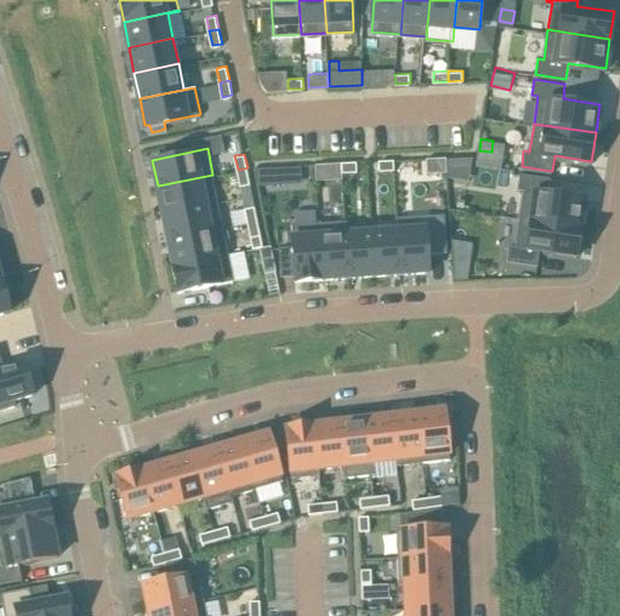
[(447,155),(427,157),(427,171),(448,170),(447,155)]
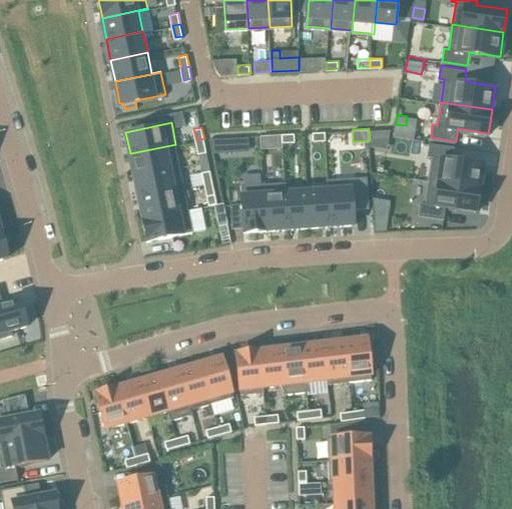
[(326,130),(314,131),(314,139),(326,139),(326,130)]
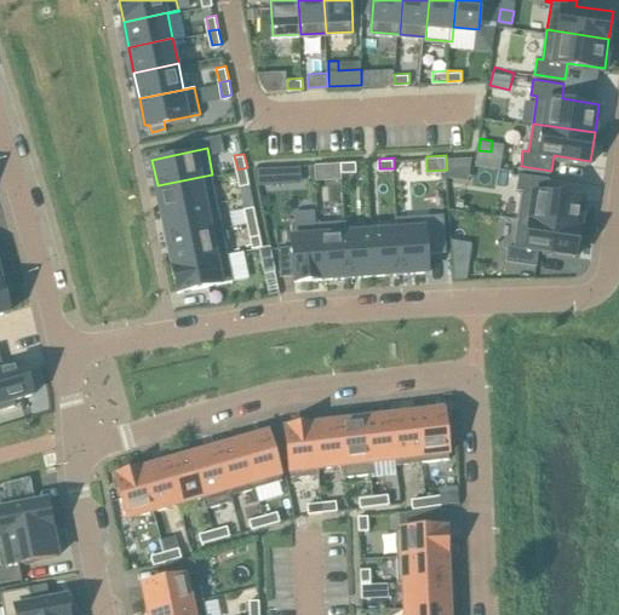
[(356,160),(342,161),(342,171),(356,170),(356,160)]
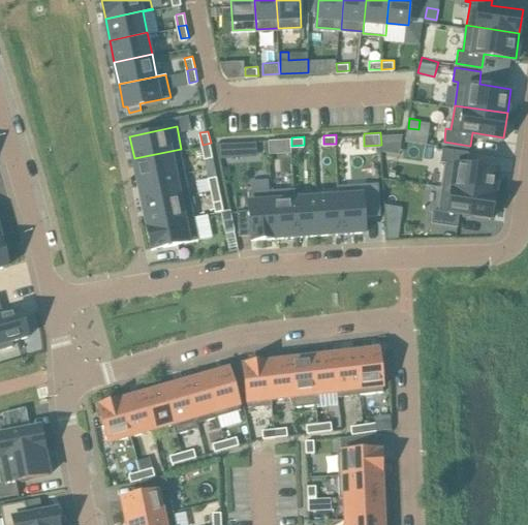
[(291,137),(277,137),(277,150),(291,149),(291,137)]
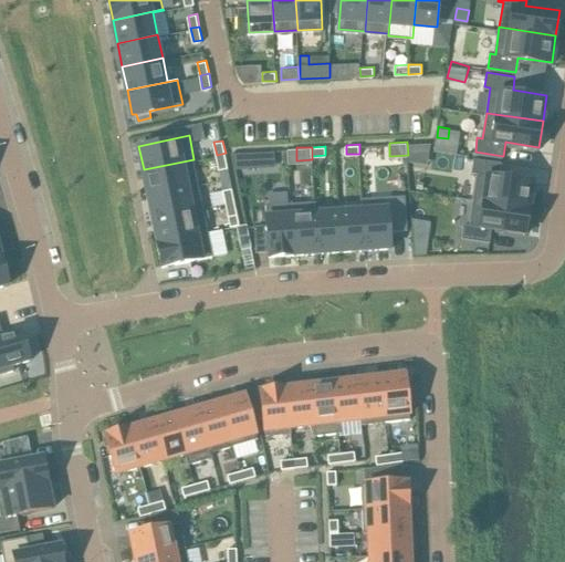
[(254,151),(240,152),(240,166),(254,165),(254,151)]
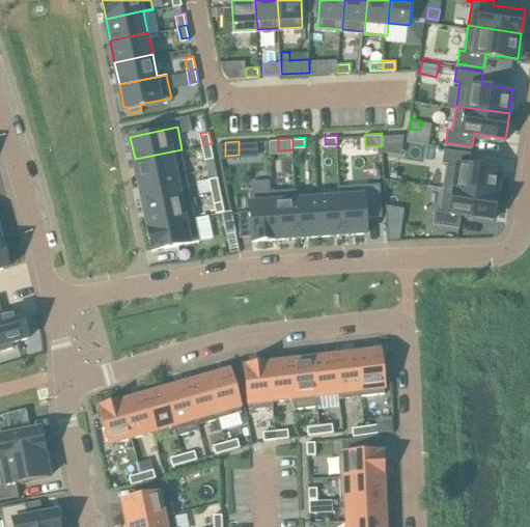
[(212,143),(203,145),(205,158),(214,156),(212,143)]
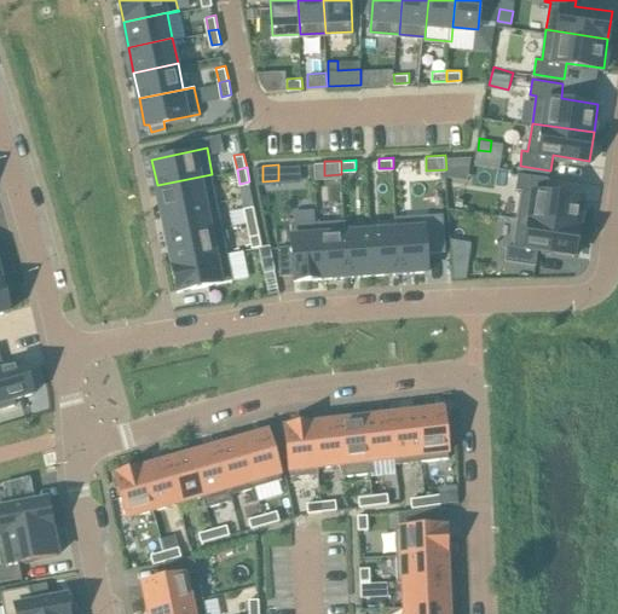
[(519,172),(517,187),(523,187),(518,215),(581,225),(584,196),(547,191),(549,175),(519,172)]
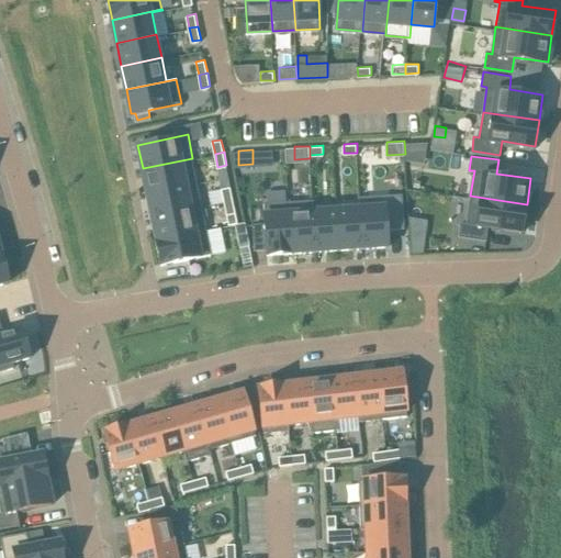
[(192,158),(143,168),(147,191),(198,181),(192,158)]
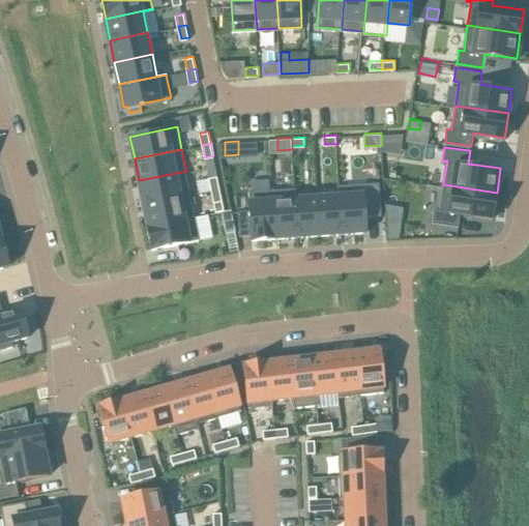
[(186,171),(139,180),(143,203),(190,193),(186,171)]
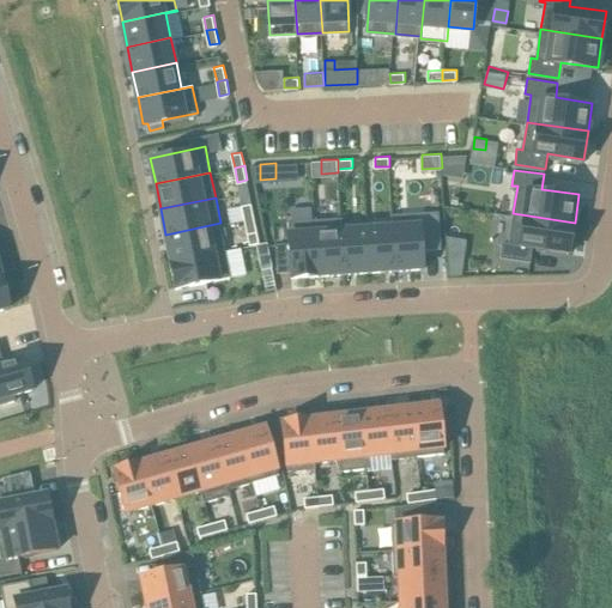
[(252,202),(242,204),(244,218),(254,217),(252,202)]
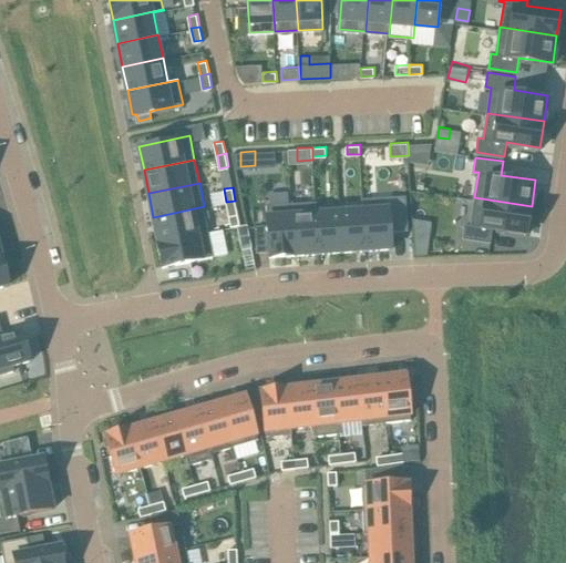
[(389,195),(363,197),(367,248),(392,247),(391,231),(409,229),(407,194),(389,195)]
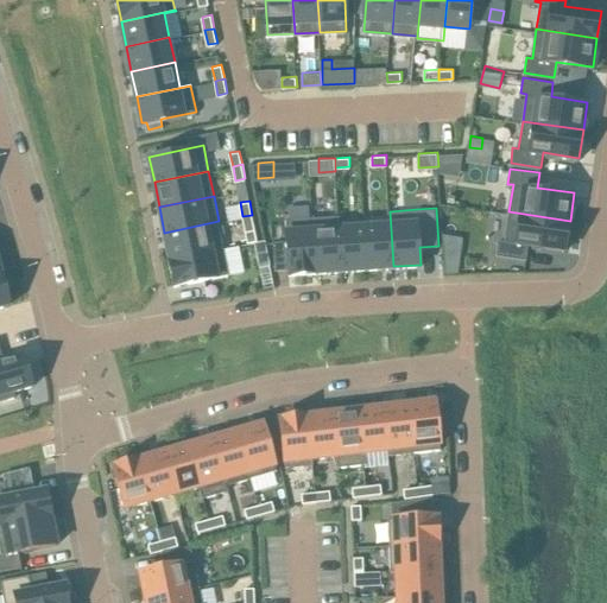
[(389,222),(365,224),(367,268),(393,266),(390,211),(389,211),(389,222)]
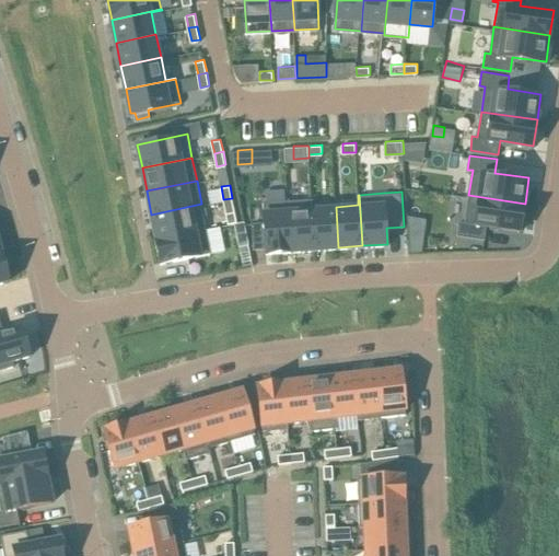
[(459,220),(457,234),(485,239),(487,224),(521,229),(525,204),(468,195),(465,220),(459,220)]
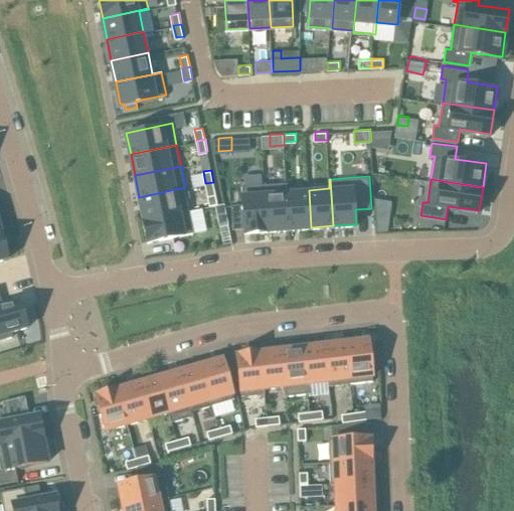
[(288,181),(287,182),(290,228),(311,227),(309,190),(289,191),(288,181)]
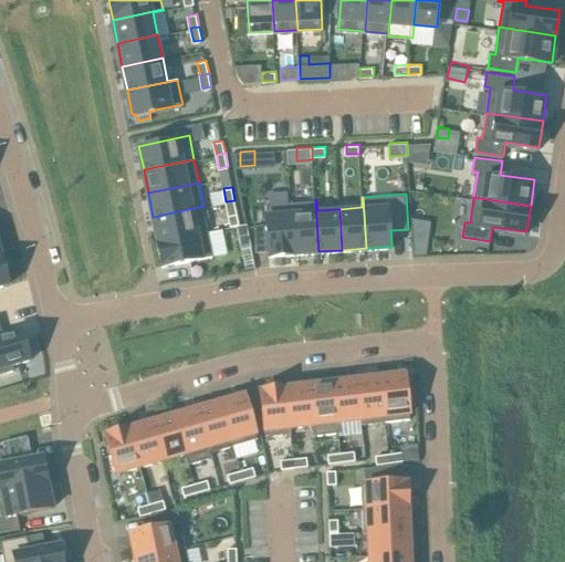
[(234,200),(226,201),(229,215),(238,214),(234,200)]
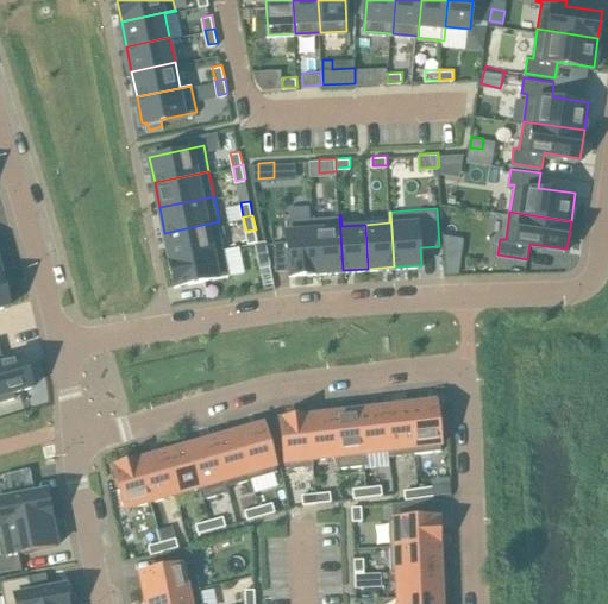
[(339,215),(313,216),(317,272),(343,270),(339,215)]
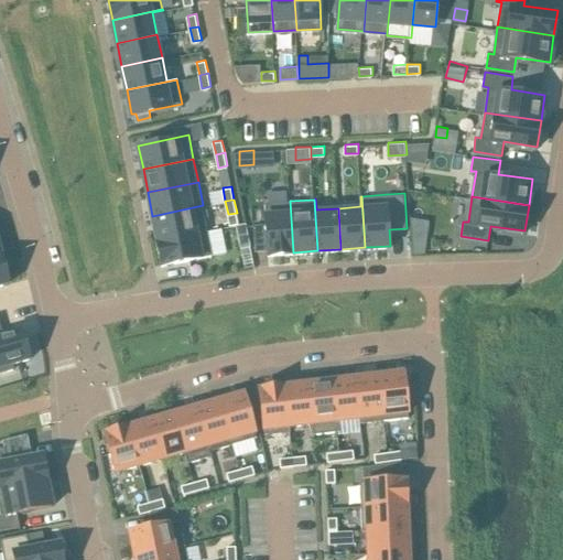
[(290,201),(266,203),(269,254),(293,252),(290,201)]
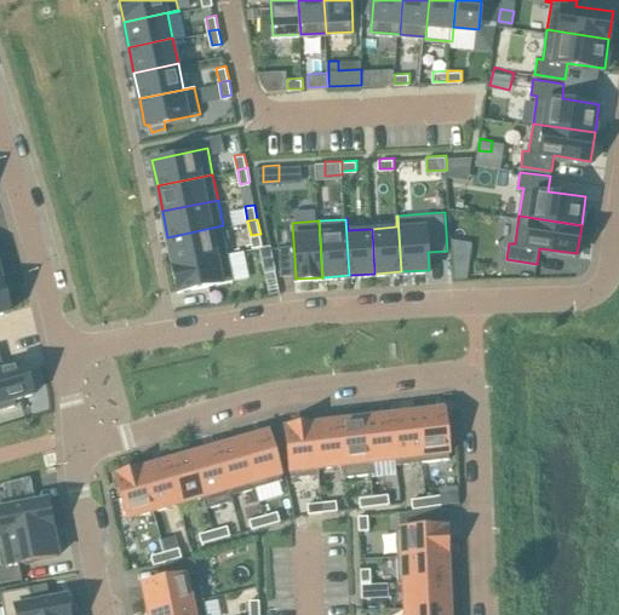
[(223,225),(167,237),(173,263),(228,251),(223,225)]
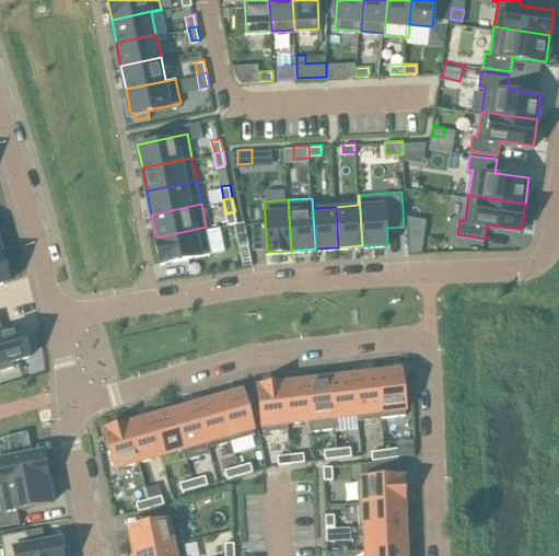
[(237,222),(235,222),(240,244),(242,243),(248,242),(244,220),(237,222)]
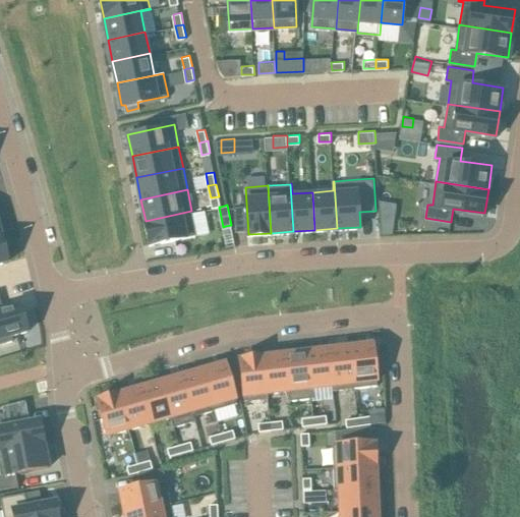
[(191,211),(146,221),(150,243),(196,234),(191,211)]
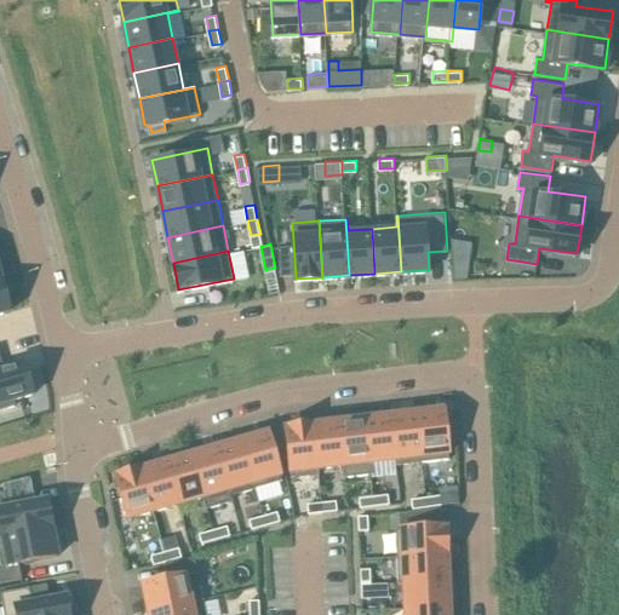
[(453,262),(454,276),(468,275),(469,262),(453,262)]
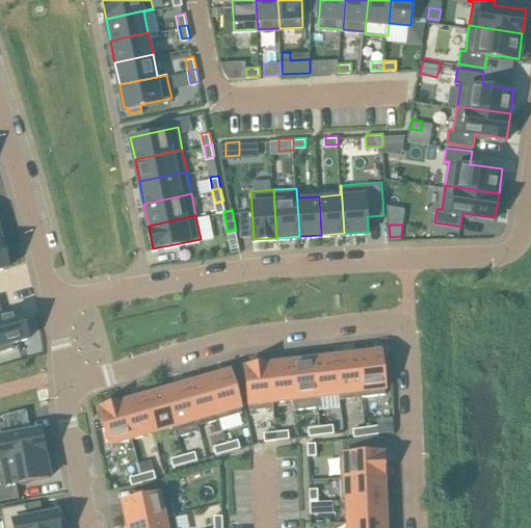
[(2,238),(0,238),(0,267),(9,265),(2,238)]
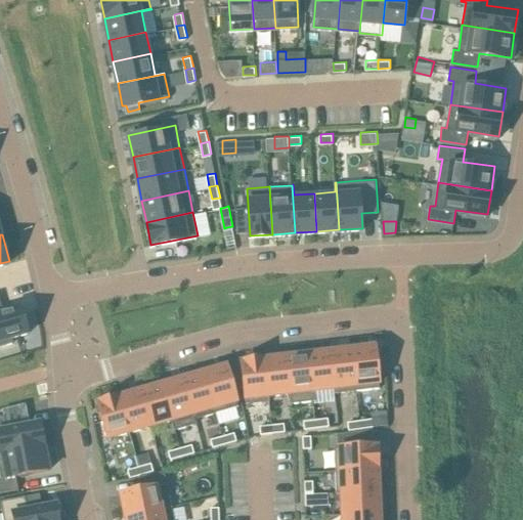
[(0,344),(13,341),(12,336),(29,332),(22,305),(4,310),(0,296),(0,344)]
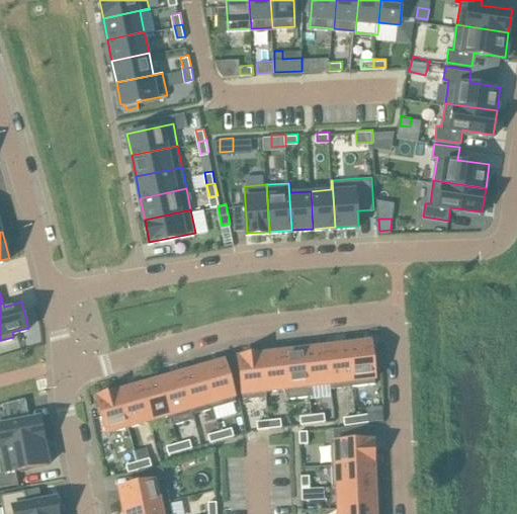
[(371,339),(348,342),(353,384),(375,381),(374,365),(372,350),(371,339)]
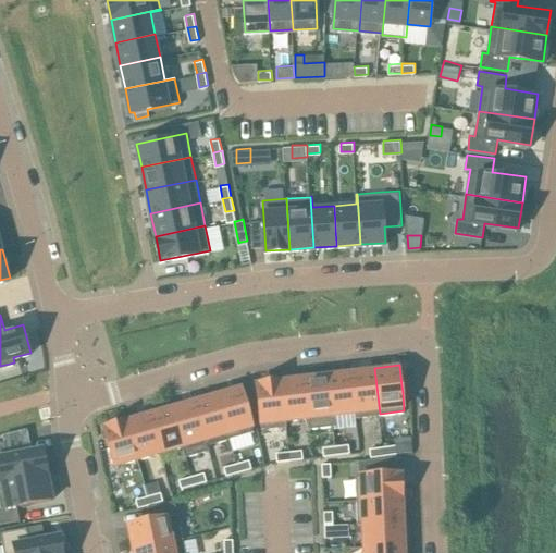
[(356,416),(380,414),(374,368),(351,371),(356,410),(355,410),(356,416)]
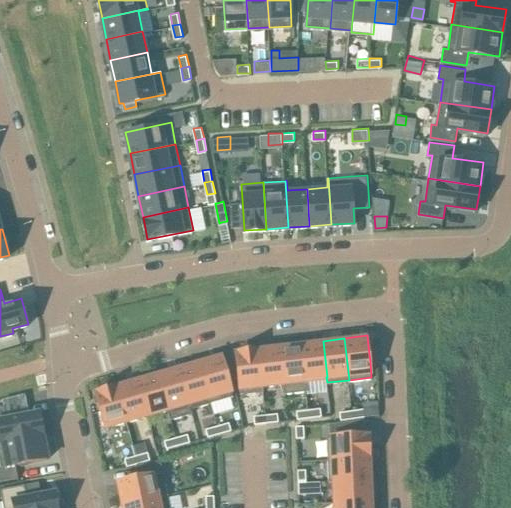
[(327,377),(323,341),(301,343),(306,380),(307,380),(326,377),(327,377)]
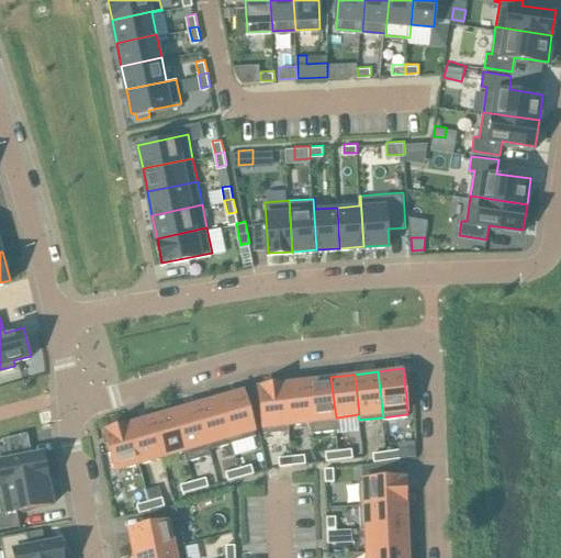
[(312,420),(311,420),(312,431),(338,427),(337,417),(336,417),(331,377),(307,380),(312,420)]
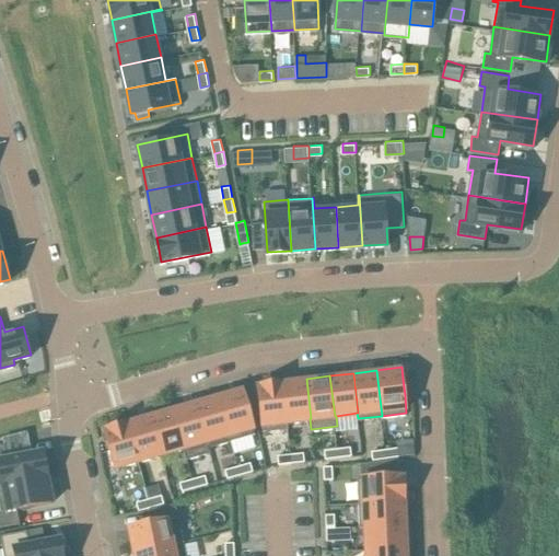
[(412,395),(411,378),(403,379),(405,395),(412,395)]
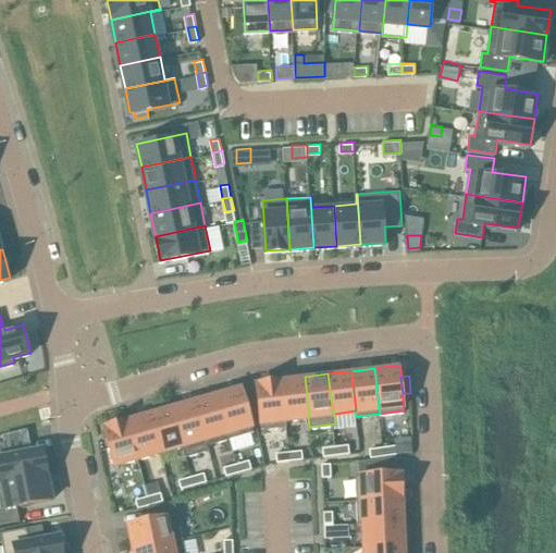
[(305,377),(281,379),(286,419),(287,419),(308,416),(309,416),(305,377)]
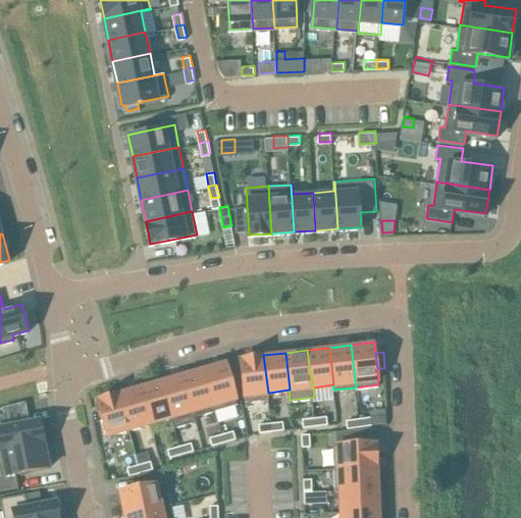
[(269,393),(268,393),(263,355),(241,358),(246,400),(269,397),(269,393)]
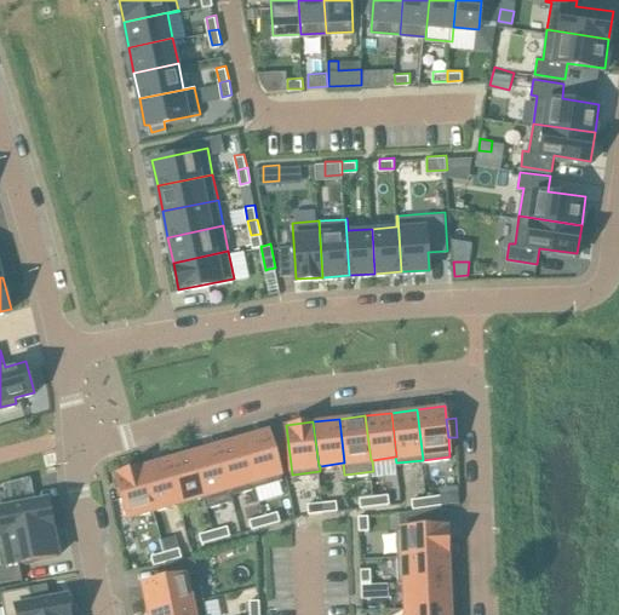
[(244,437),(257,486),(282,478),(269,429),(244,437)]
